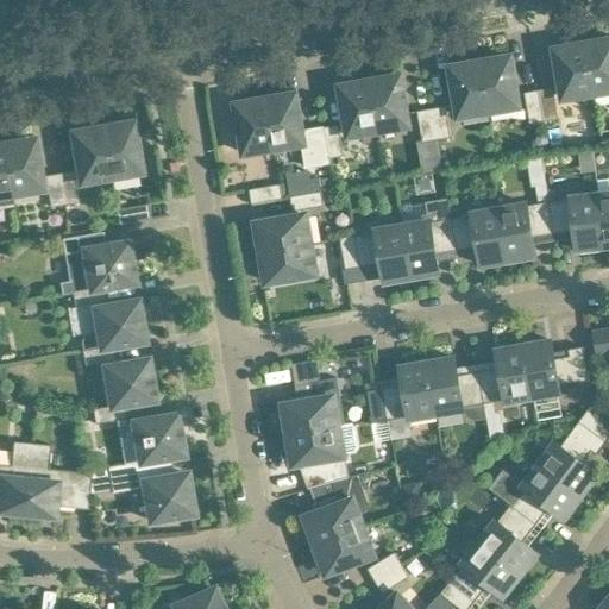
[(606,37),(583,41),(592,93),(608,89),(608,39),(606,41),(606,37)]
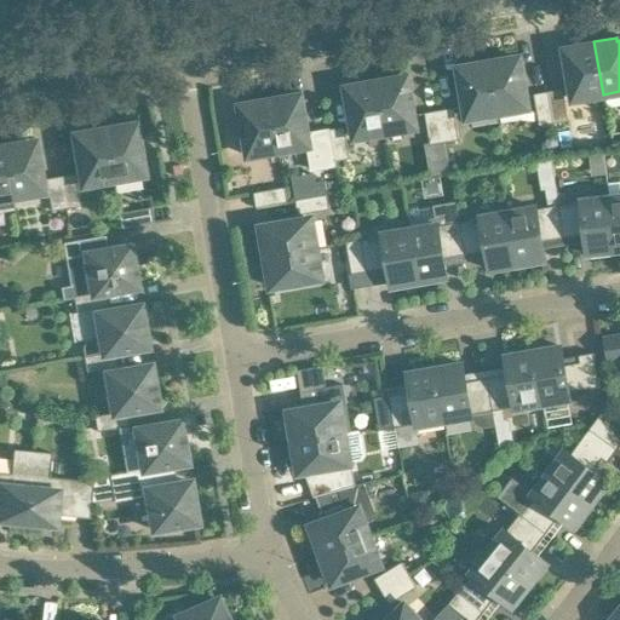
[(574,101),(603,95),(593,41),(573,45),(574,49),(566,50),(569,70),(570,70),(573,80),(570,80),(574,101)]
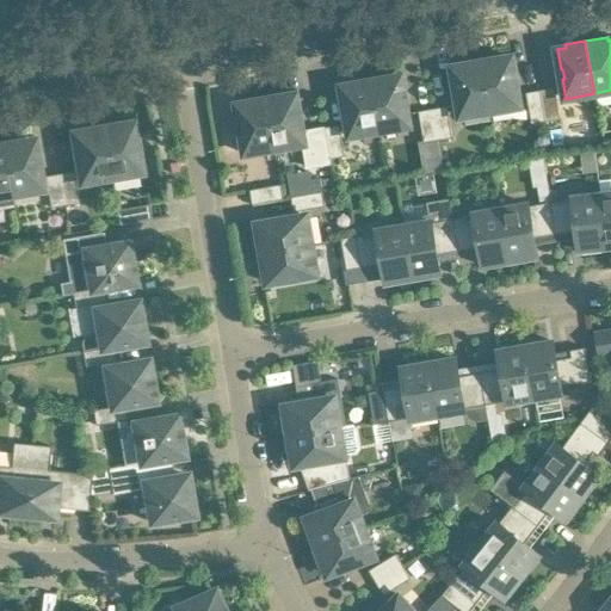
[(503,55),(481,59),(491,111),(520,106),(517,86),(514,87),(513,78),(516,76),(512,57),(503,59),(503,55)]
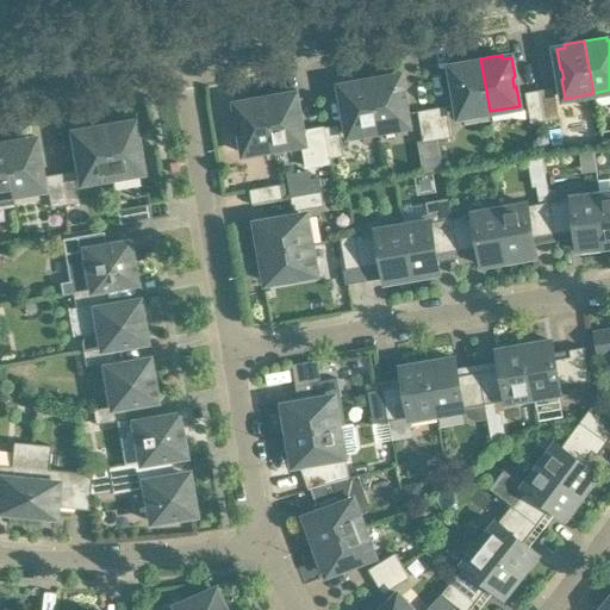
[(460,117),(490,111),(480,58),(459,62),(460,66),(452,67),(455,87),(456,87),(459,97),(456,97),(460,117)]
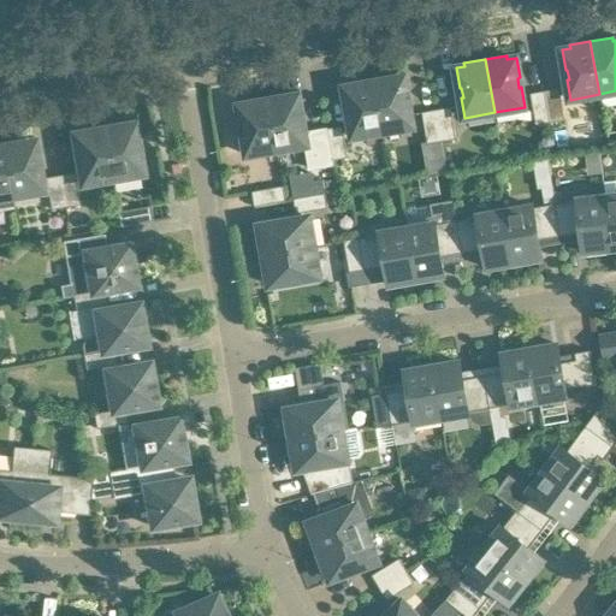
[(395,75),(373,78),(383,131),(413,126),(409,106),(408,107),(406,98),(408,96),(404,77),(396,78),(395,75)]
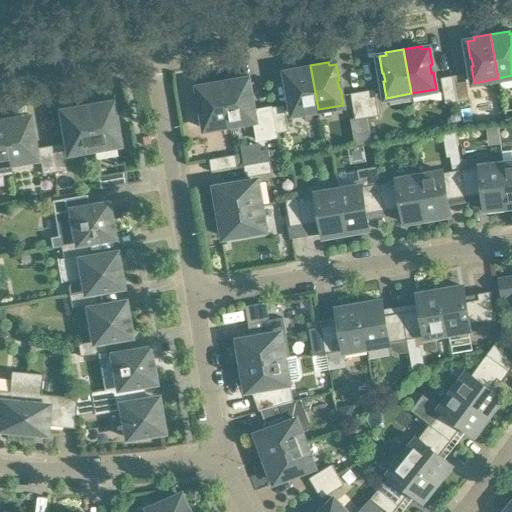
[(293,114),(318,109),(310,65),(293,68),(293,71),(286,72),(289,89),(291,89),(292,97),(290,97),(293,114)]
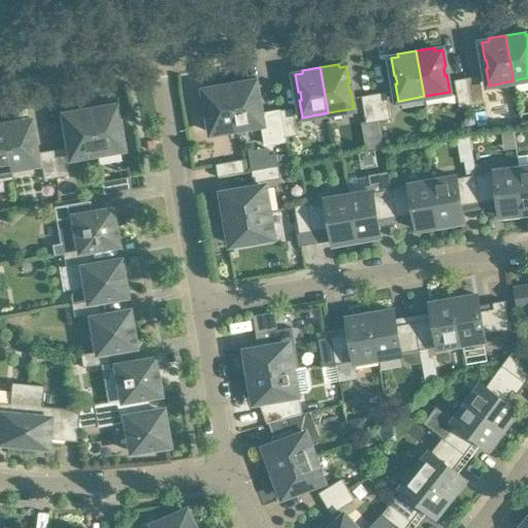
[(479,76),(467,78),(472,105),(484,102),(479,76)]
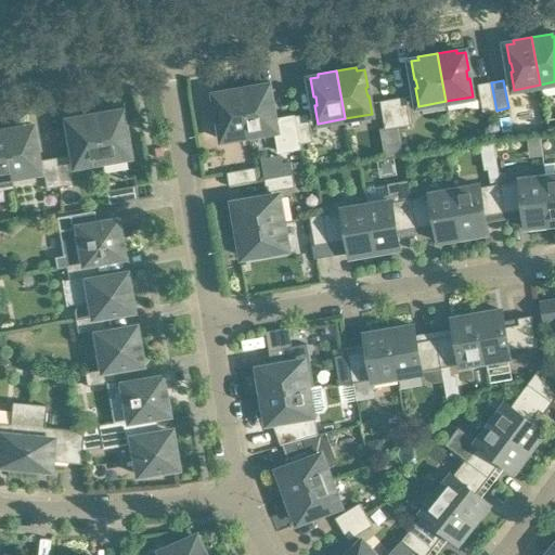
[(497,111),(491,82),(478,85),(483,113),(497,111)]
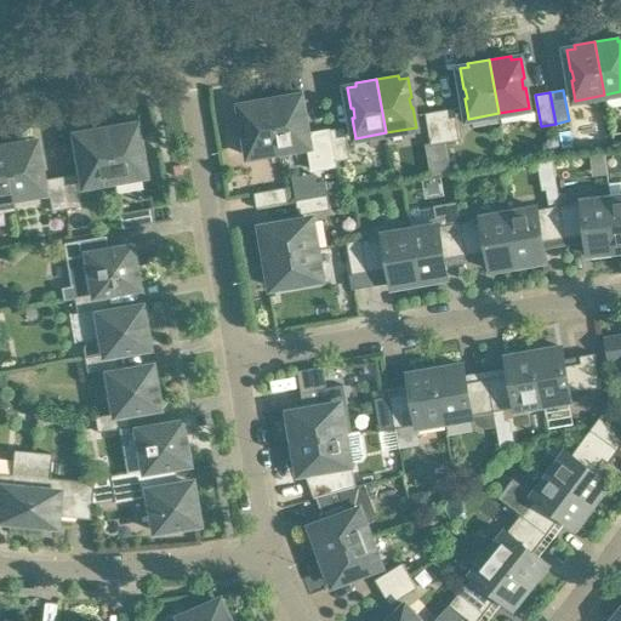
[(279,152),(307,147),(312,171),(337,166),(336,161),(331,130),(307,134),(306,126),(305,126),(302,117),(305,117),(301,96),(292,97),(291,93),(271,97),(279,152)]
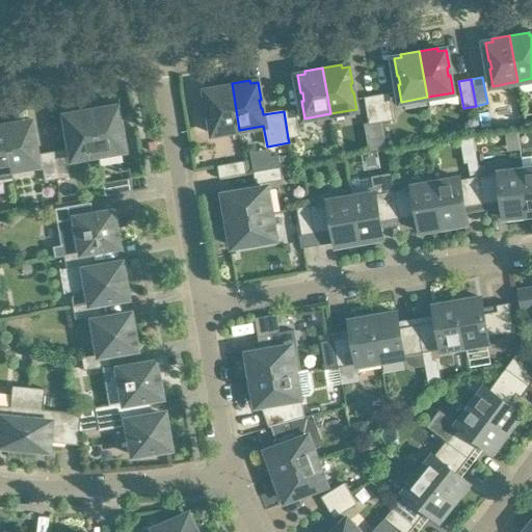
[(213,134),(239,130),(232,83),(213,86),(213,89),(206,91),(209,108),(211,108),(212,116),(211,116),(213,134)]
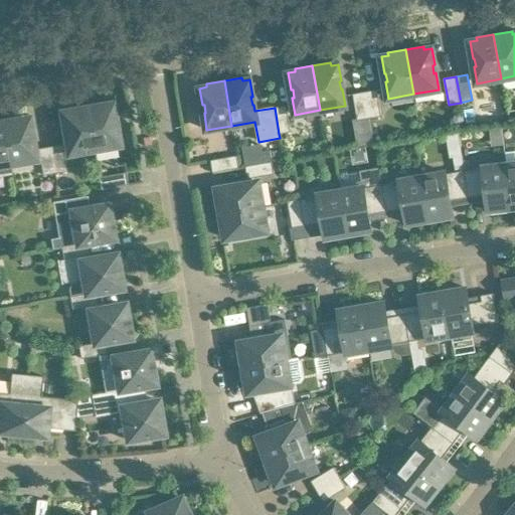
[(377,90),(365,93),(369,118),(381,116),(377,90)]
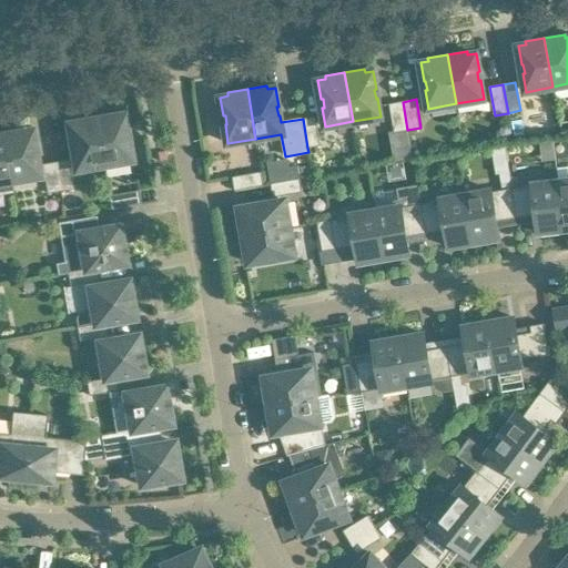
[(394,132),(407,130),(403,102),(389,104),(394,132)]
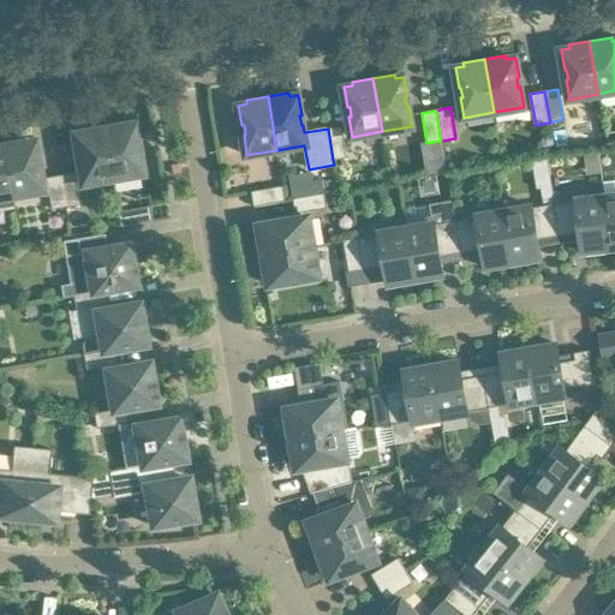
[(102,125),(112,179),(142,173),(138,154),(136,154),(135,144),(136,144),(132,124),(124,125),(124,121),(102,125)]
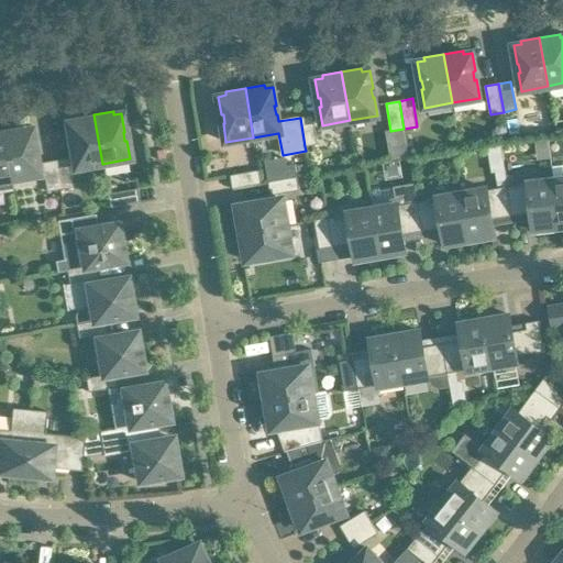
[(75,168),(102,164),(94,114),(74,118),(75,121),(67,122),(70,141),(72,141),(74,150),(72,150),(75,168)]
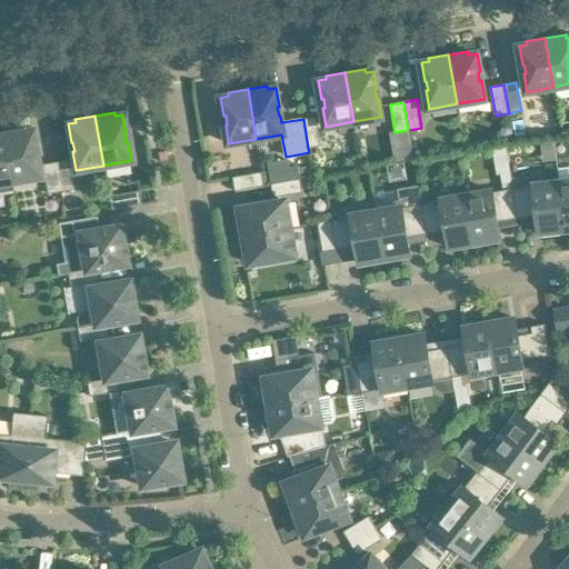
[(303,119),(308,148),(321,146),(316,117),(303,119)]
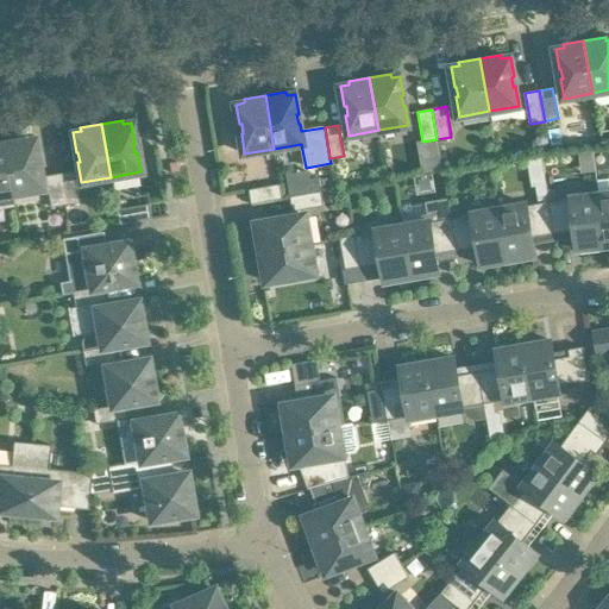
[(24,138),(2,142),(12,194),(42,189),(38,169),(36,169),(35,159),(36,159),(33,139),(24,140),(24,138)]
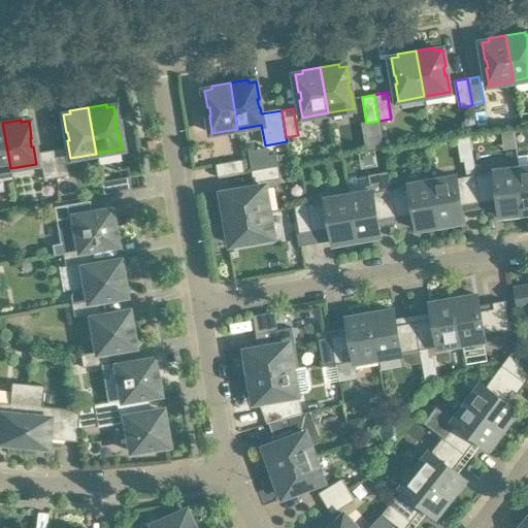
[(0,169),(10,168),(2,123),(0,122),(0,169)]
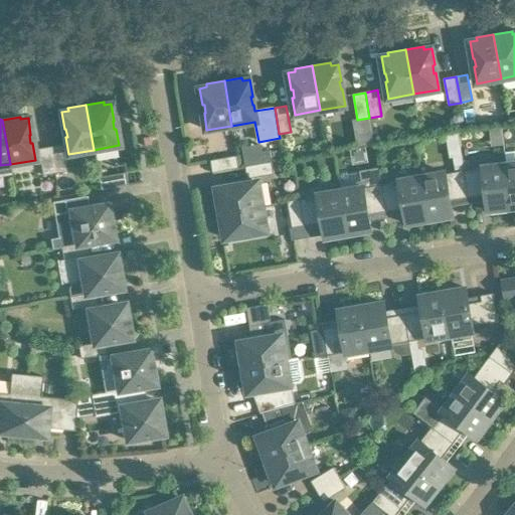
[(464,170),(463,162),(458,131),(446,133),(450,159),(453,158),(455,172),(464,170)]
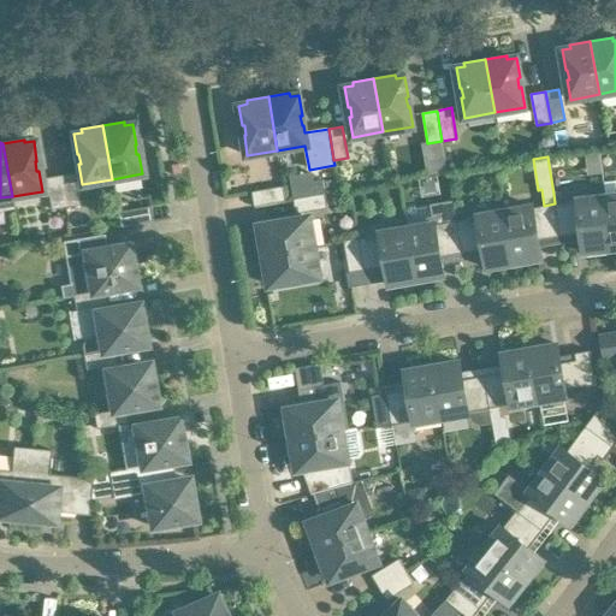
[(73,173),(60,176),(65,207),(80,205),(73,173)]
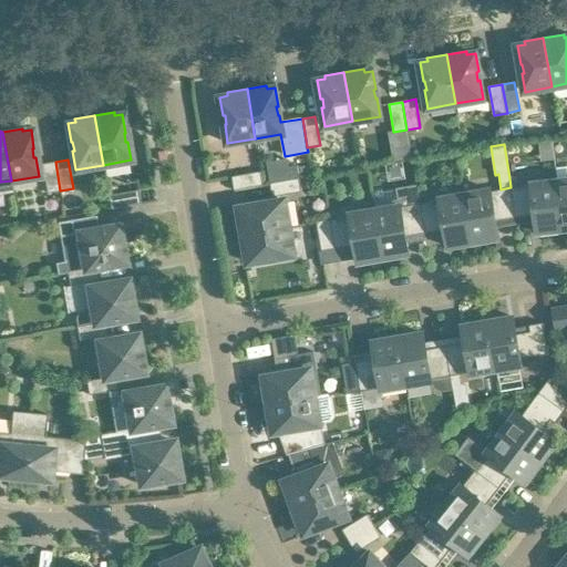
[(47,193),(60,191),(55,162),(42,164),(47,193)]
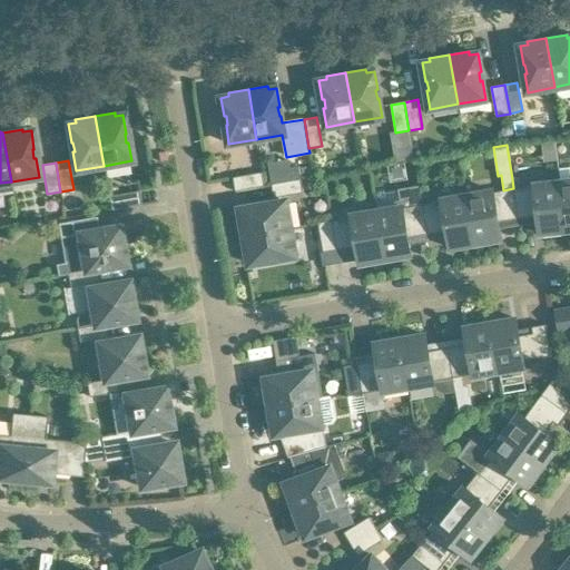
[(263,173),(234,177),(236,190),(265,186),(263,173)]
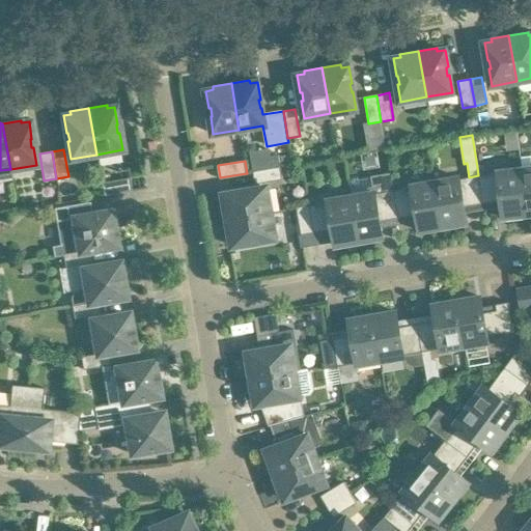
[(280,167),(253,171),(255,184),(282,179),(280,167)]
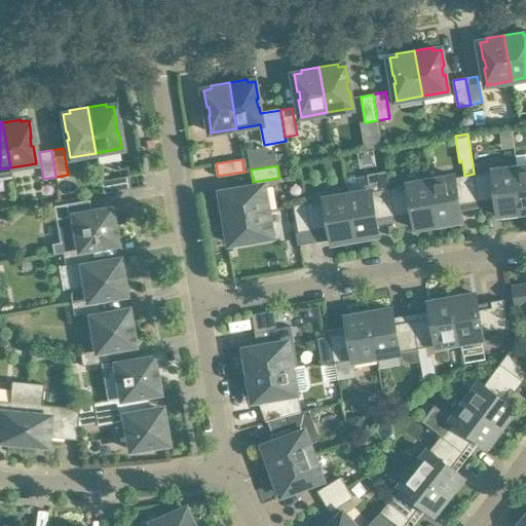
[(525,165),(517,167),(522,213),(525,212),(525,165)]
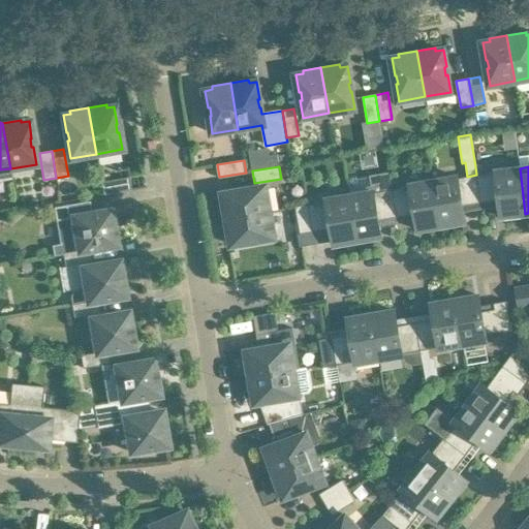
[(476,175),(480,203),(499,200),(501,217),(525,214),(520,168),(496,170),(496,173),(481,175),(476,175)]
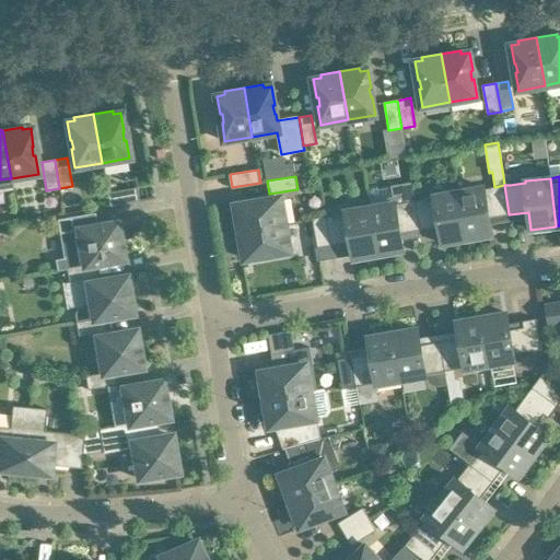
[(371,207),(378,255),(404,251),(401,233),(420,230),(415,201),(411,183),(393,186),(396,202),(371,207)]
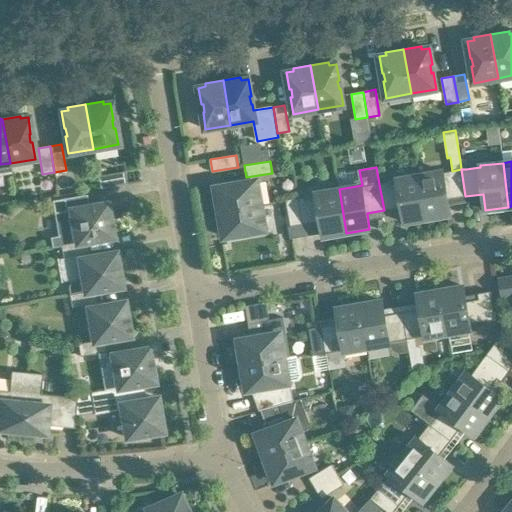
[(420,175),(427,219),(450,215),(448,199),(465,196),(461,169),(452,171),(443,172),(443,171),(420,175)]
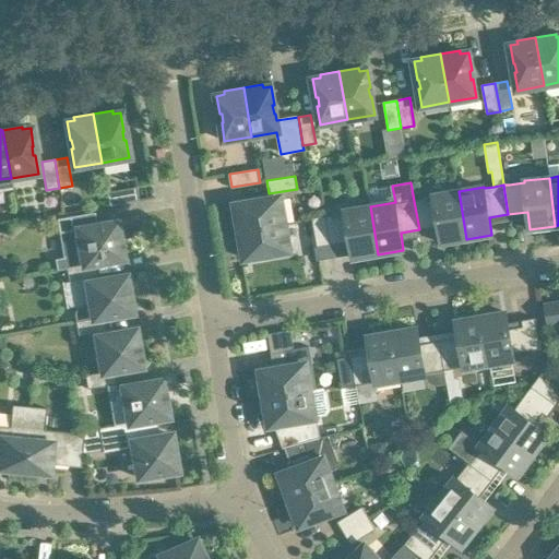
[(109,206),(134,201),(138,201),(135,188),(107,193),(109,206)]
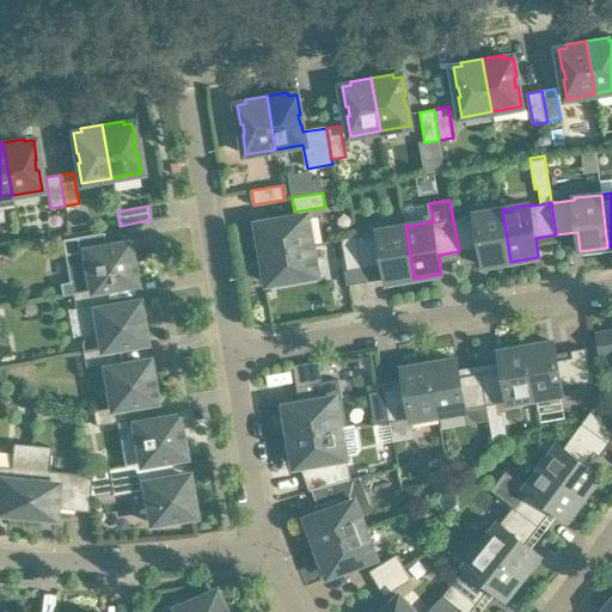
[(483,267),(510,262),(502,209),(475,214),(475,216),(453,220),(459,251),(481,248),(483,267)]
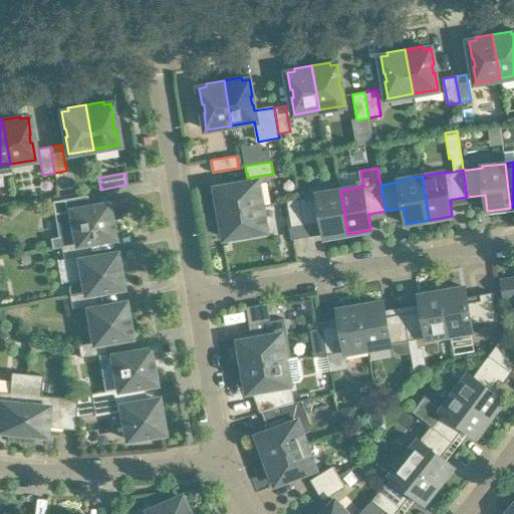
[(215,196),(218,214),(262,206),(258,181),(241,184),(242,186),(234,187),(233,186),(217,188),(218,196),(215,196)]
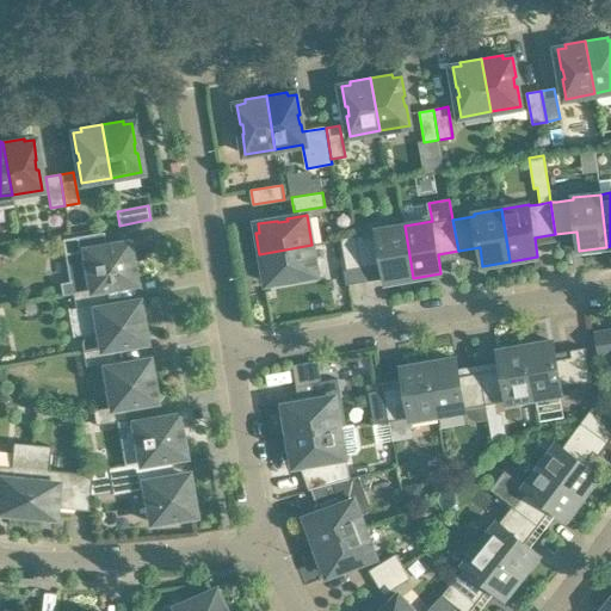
[(386,283),(413,278),(405,226),(376,230),(377,233),(356,236),(362,269),(382,265),(386,283)]
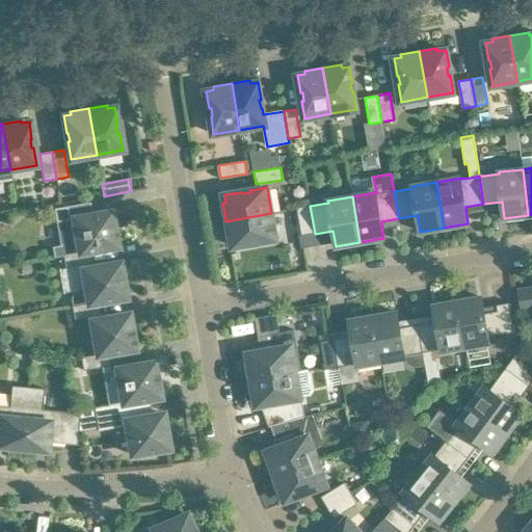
[(89,250),(89,251),(116,246),(112,225),(109,227),(106,212),(91,215),(89,202),(62,207),(64,219),(57,221),(61,246),(52,247),(54,257),(63,256),(79,253),(89,250)]
